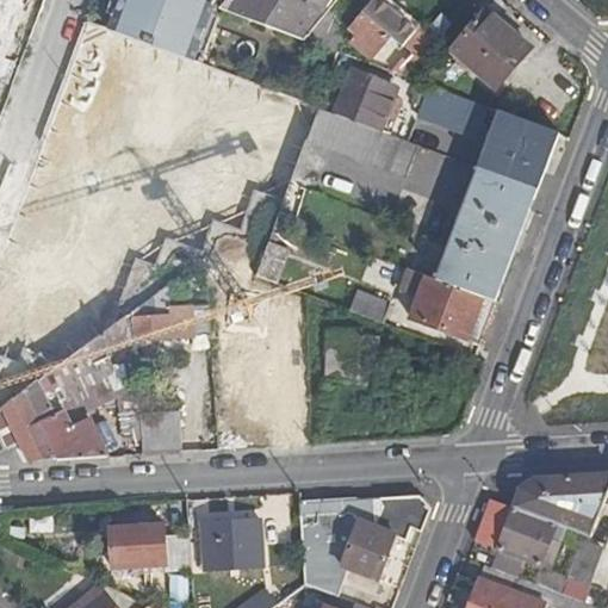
[(0,28),(5,30),(16,0),(0,0),(0,28)]
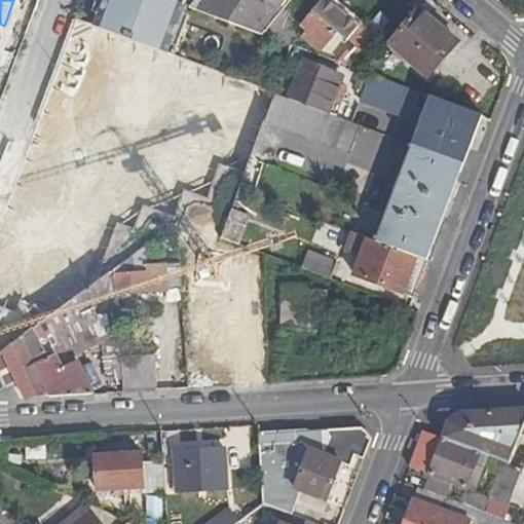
[(113,33),(164,51),(182,4),(180,0),(103,0),(94,26),(113,33)]
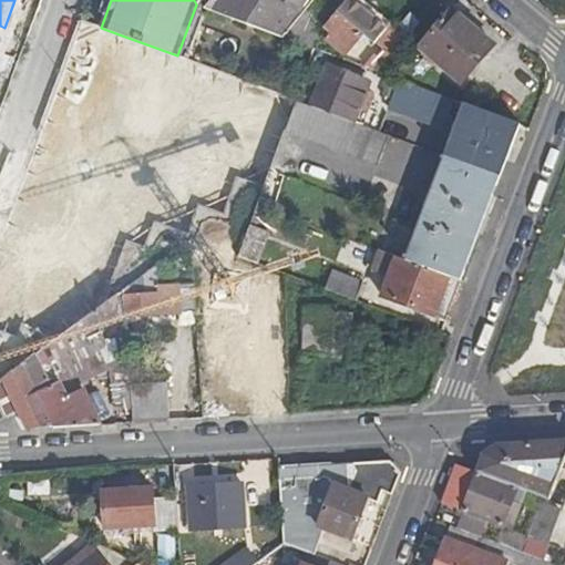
[(285,0),(281,4),(274,0),(209,0),(203,8),(280,36),(300,12),(306,6),(310,0),(285,0)]
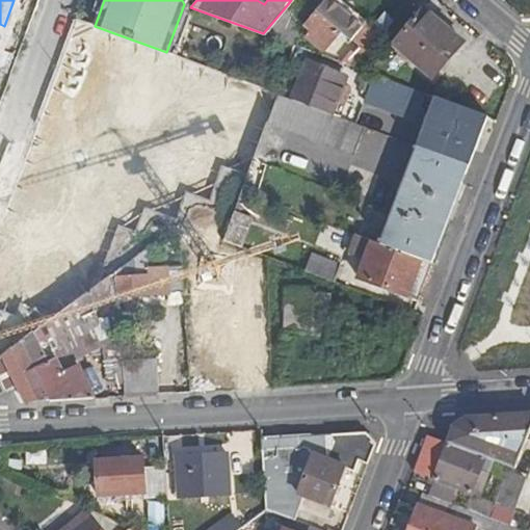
[(321,0),(316,7),(318,11),(309,22),(312,25),(302,36),(322,52),(341,30),(349,37),(363,24),(335,0),(321,0)]
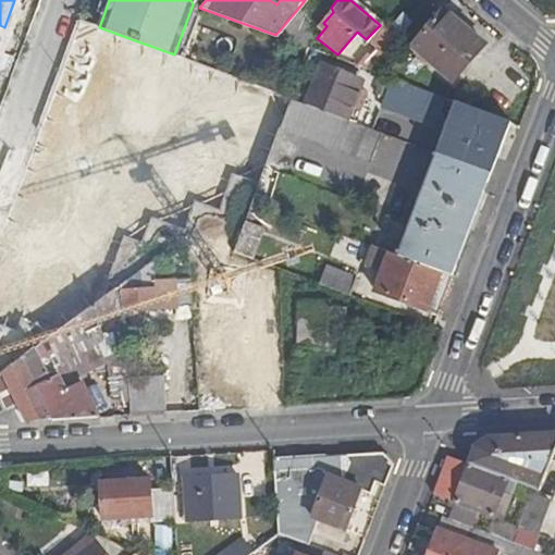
[(312,16),(300,5),(295,12),(275,35),(306,46),(313,36),(304,27),(312,16)]
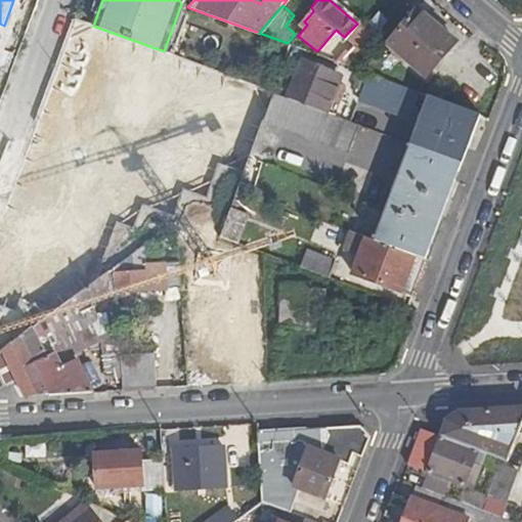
[(414,6),(385,40),(426,75),(454,42),(414,6)]
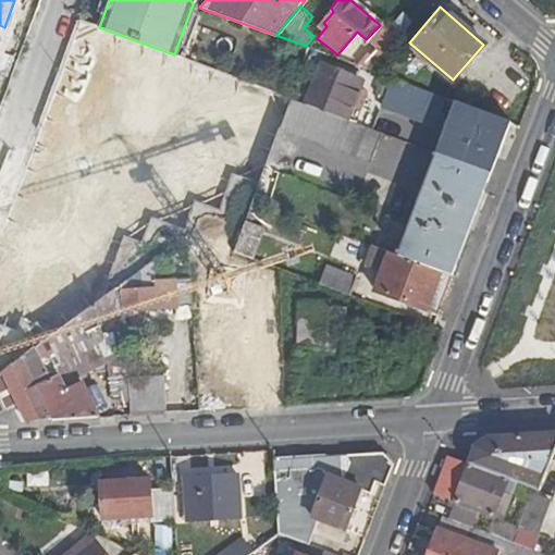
[(106,69),(96,65),(89,83),(118,93),(161,109),(181,57),(174,54),(120,35),(110,60),(106,69)]
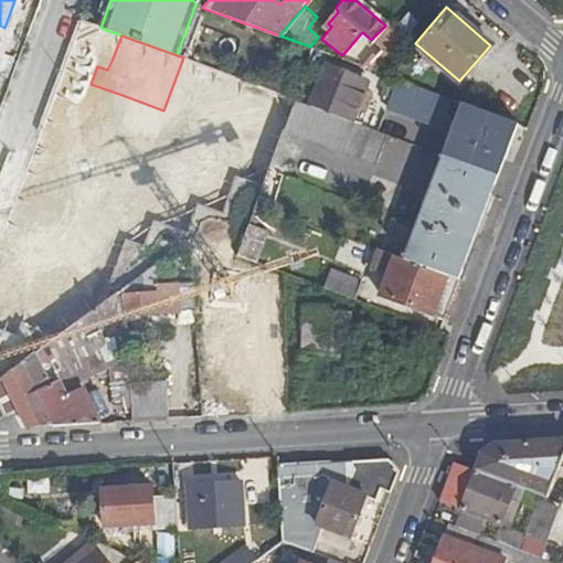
[(362,51),(375,62),(383,52),(370,42),(362,51)]
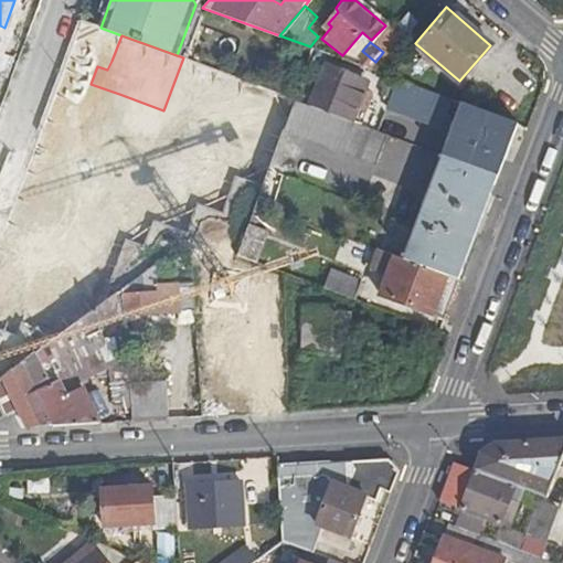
[(107,70),(112,61),(101,57),(97,66),(107,70)]
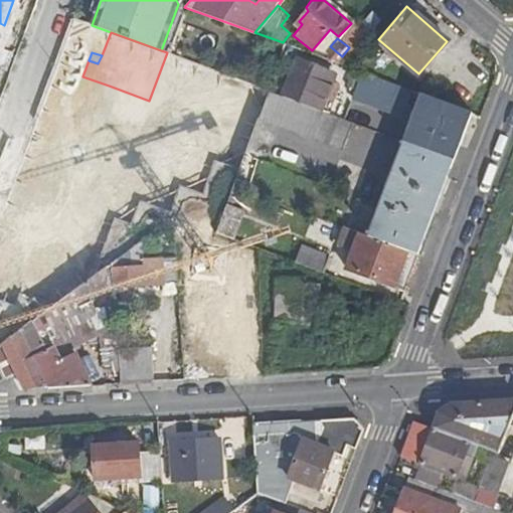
[(295,55),(280,94),(313,106),(328,68),(312,61),(295,55)]
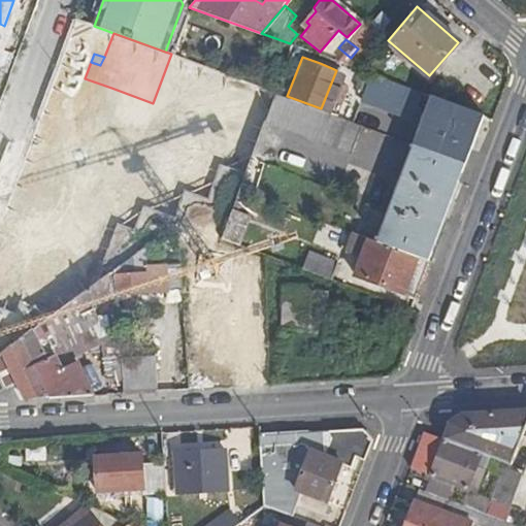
[(94,137),(111,88),(85,78),(67,72),(48,121),(94,137)]
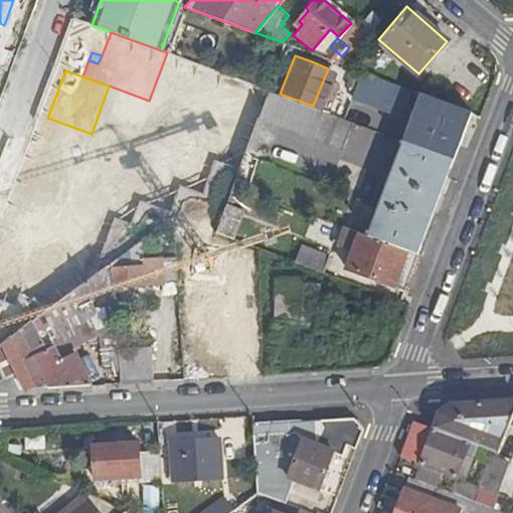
[(394,108),(402,87),(361,71),(352,93),(394,108)]
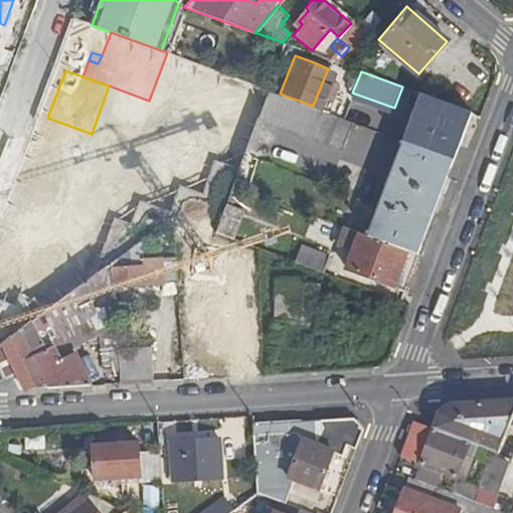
[(255,84),(245,112),(257,116),(266,89),(255,84)]
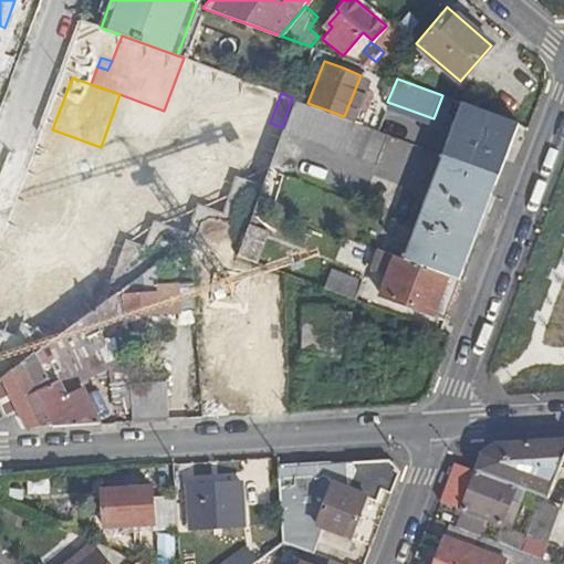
[(442,95),(434,118),(442,123),(451,98),(442,95)]
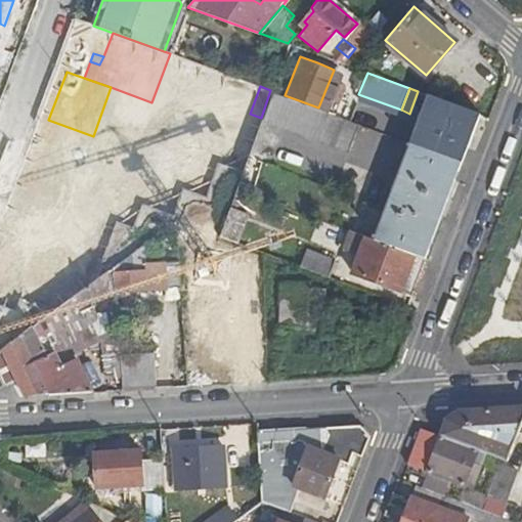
[(346,147),(356,122),(318,107),(285,95),(274,91),(265,117),(346,147)]
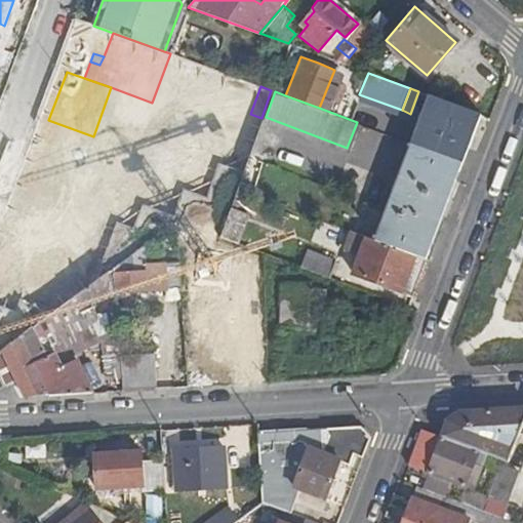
[(463,162),(481,115),(424,93),(420,98),(429,103),(412,143),(463,162)]
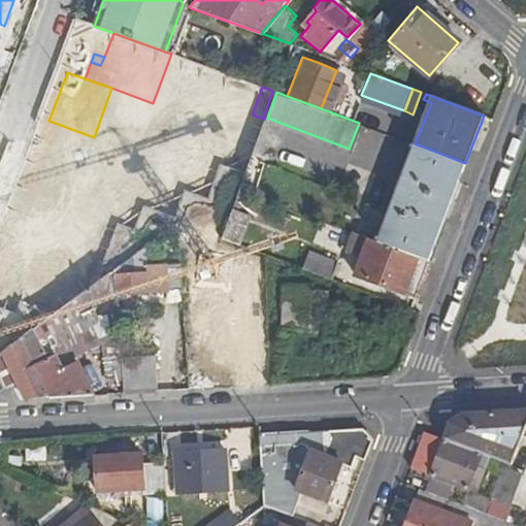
[(252,114),(243,136),(255,140),(263,119),(252,114)]
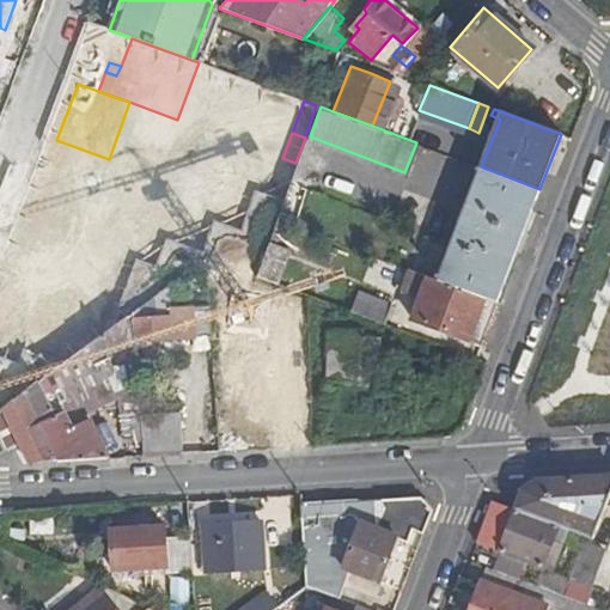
[(273,154),(251,211),(260,214),(282,158),(273,154)]
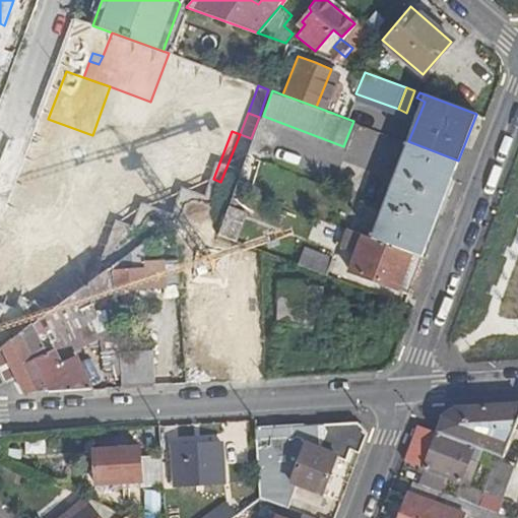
[(240,134),(220,182),(234,186),(237,177),(246,153),(251,138),(240,134)]
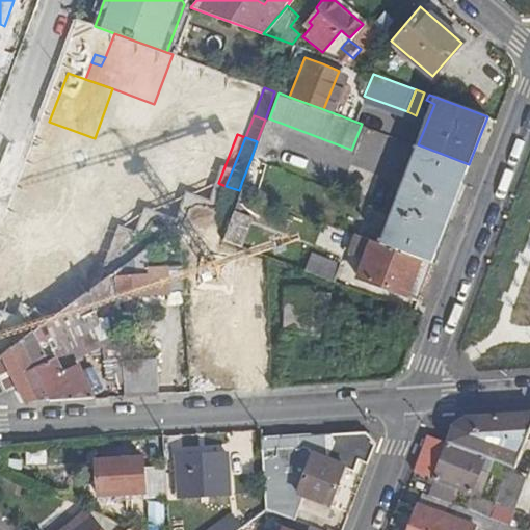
[(451,213),(469,164),(418,144),(399,193),(451,213)]
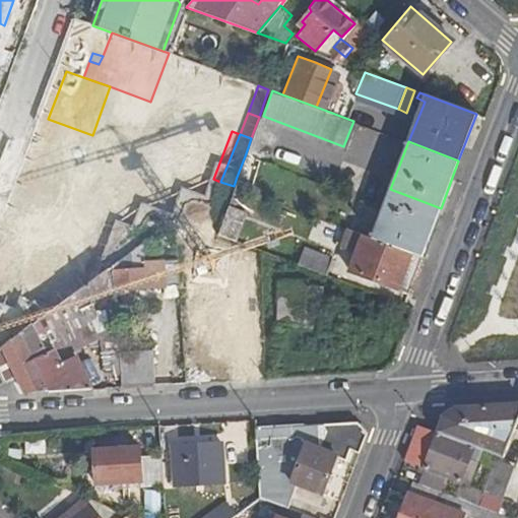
[(82,236),(100,190),(58,175),(41,220),(82,236)]
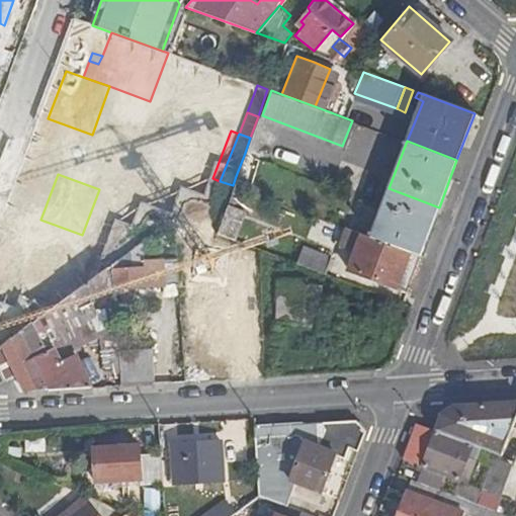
[(421,255),(439,207),(389,188),(382,205),(356,194),(343,227),(421,255)]
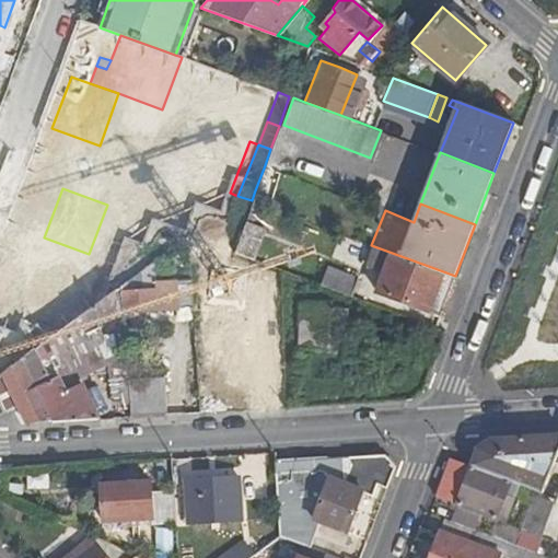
[(264,228),(244,220),(233,252),(265,264),(269,250),(256,245),(264,228)]
